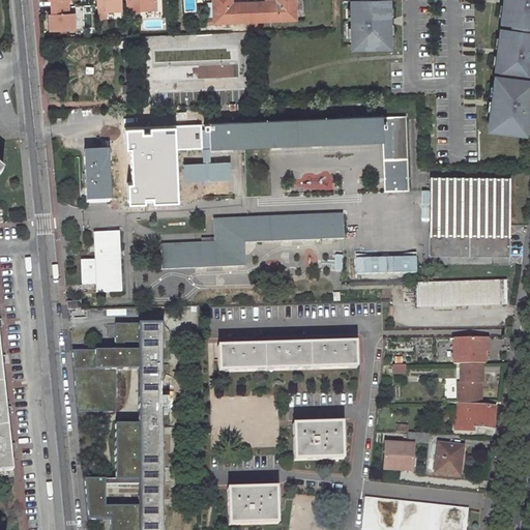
[(94,0),(95,8),(102,8),(102,13),(119,12),(118,0),(94,0)]
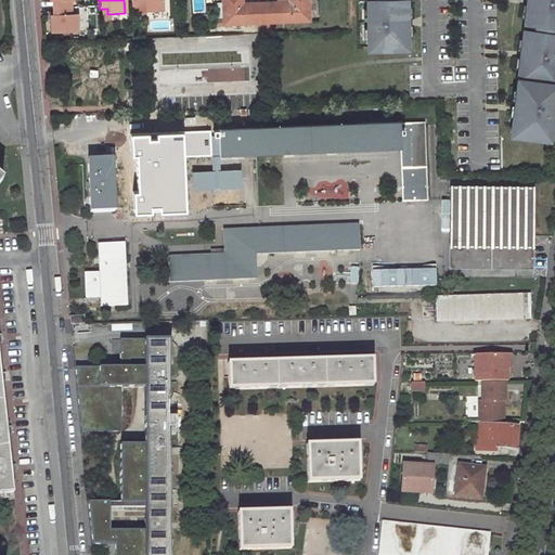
[(136,0),(137,9),(144,8),(145,14),(162,13),(160,0),(136,0)]
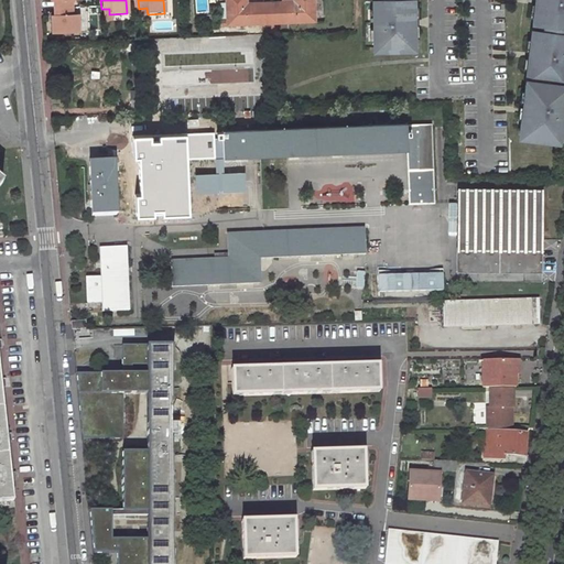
[(248,0),(225,0),(226,19),(218,19),(217,28),(271,24),(269,1),(249,1),(248,0)]
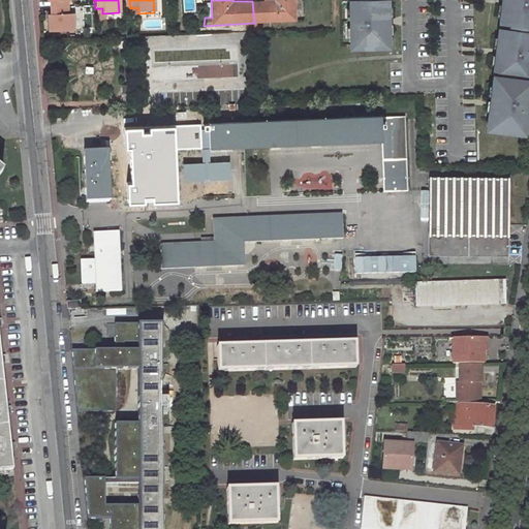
[(298,21),(297,0),(260,0),(252,1),(254,23),(298,21)]
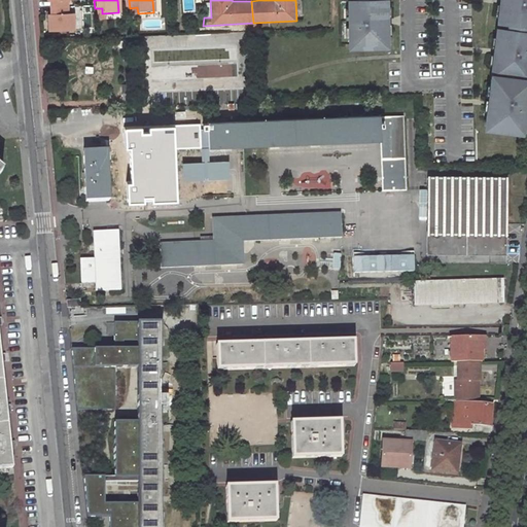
[(349,0),(350,49),(391,48),(390,0),(349,0)]
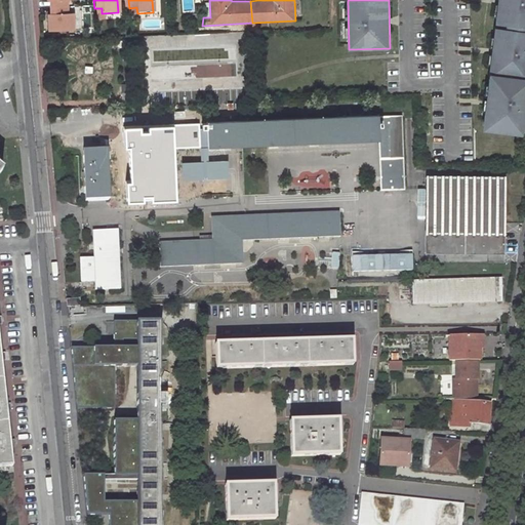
[(524,0),(494,0),(492,24),(502,24),(502,28),(492,27),(485,72),(478,129),(520,134),(524,94),(524,30),(524,28),(524,27),(524,0)]
